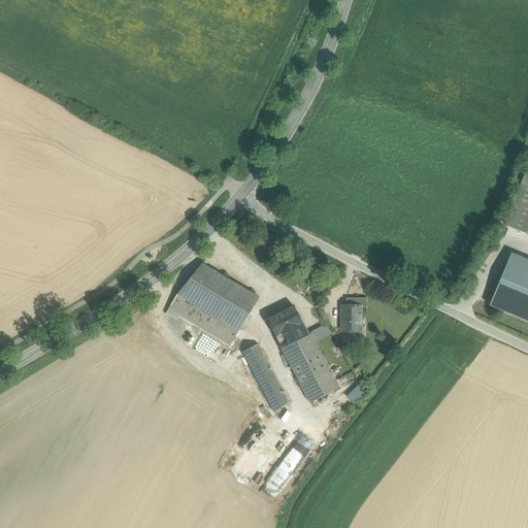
[(527,168),(515,201),(527,206),(527,168)]
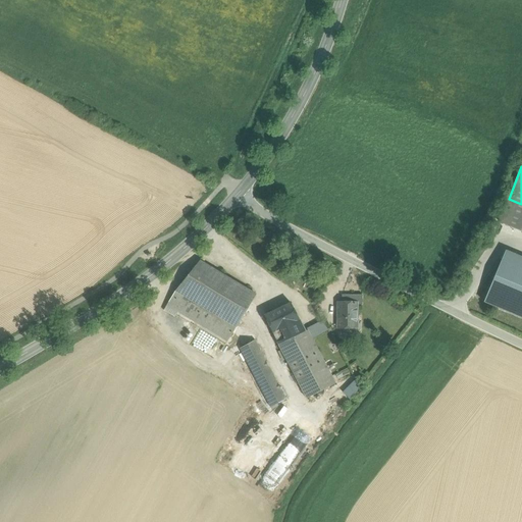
[(521,204),(509,199),(499,222),(521,230),(521,204)]
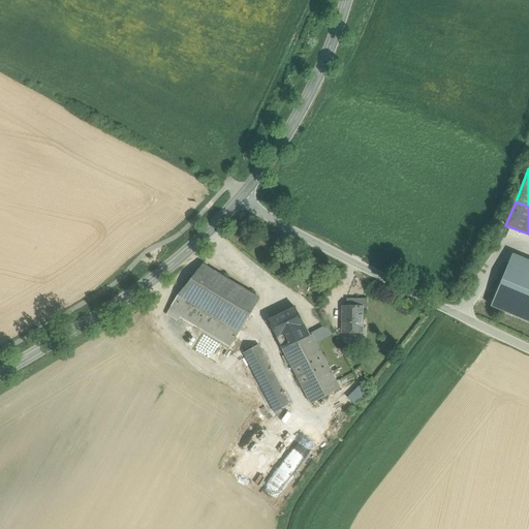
[(508,263),(528,271),(528,259),(512,253),(508,263)]
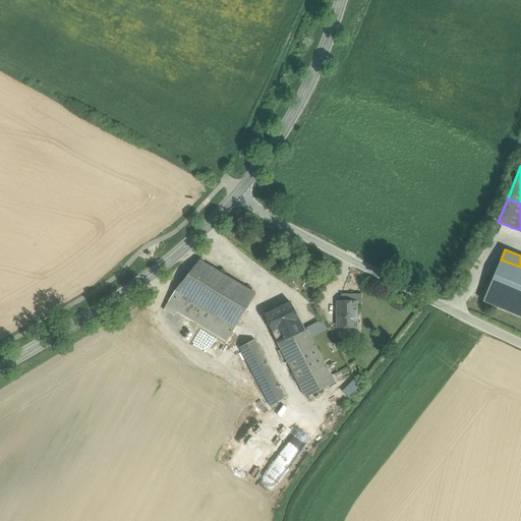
[(483,301),(520,316),(520,267),(501,259),(483,301)]
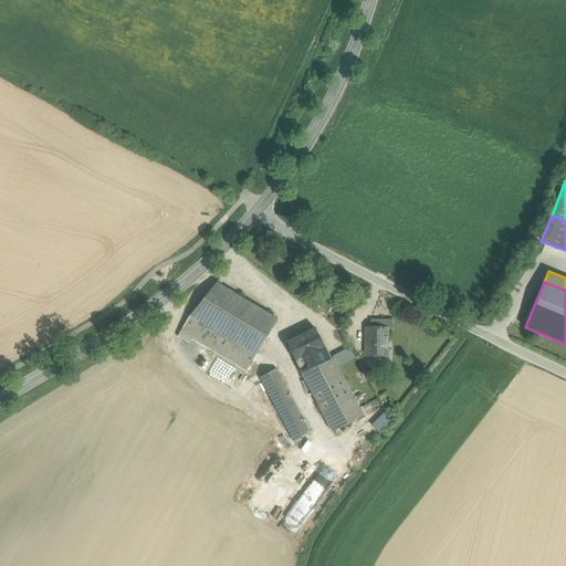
[(278,318),(217,283),(191,315),(257,354),(257,353),(278,318)]
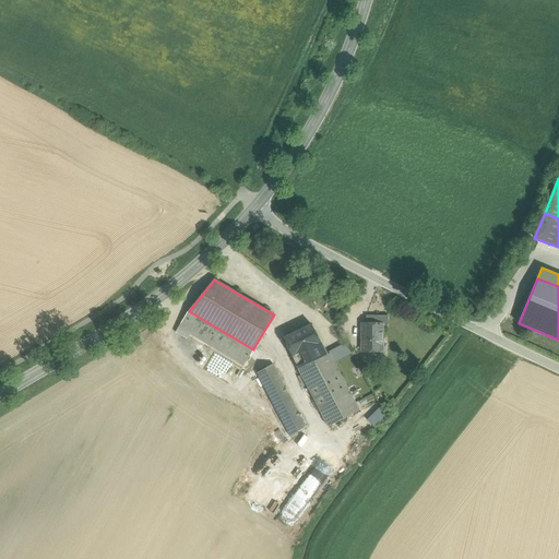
[(189,311),(176,332),(188,340),(191,334),(244,366),(254,349),(253,348),(253,349),(189,311)]
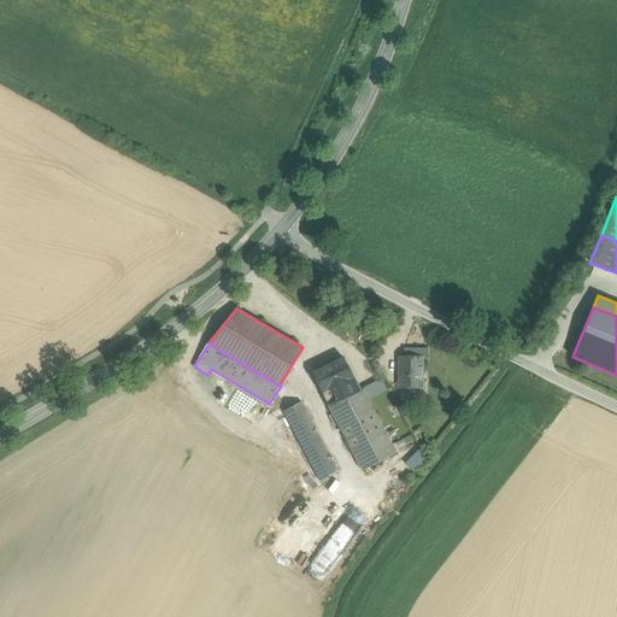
[(428,348),(404,348),(404,358),(422,358),(422,360),(428,360),(428,348)]
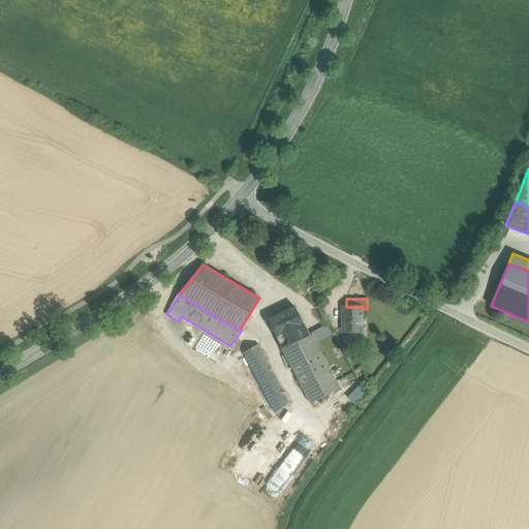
[(294,307),(268,320),(282,349),(310,336),(294,307)]
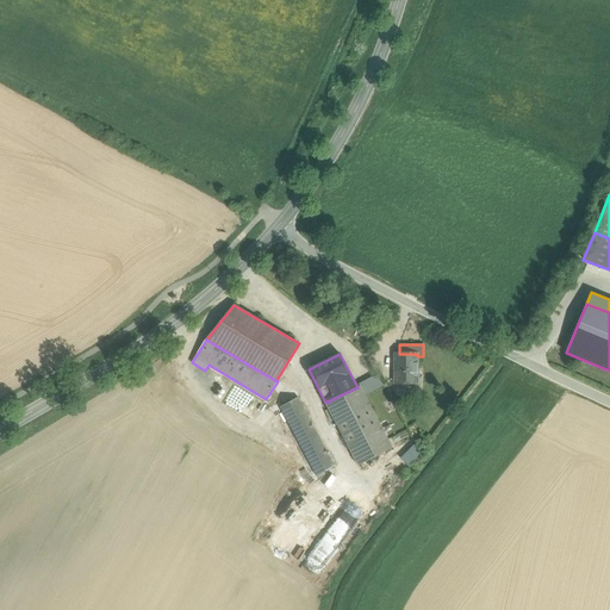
[(399,354),(396,354),(396,384),(417,384),(417,356),(417,354),(399,354)]
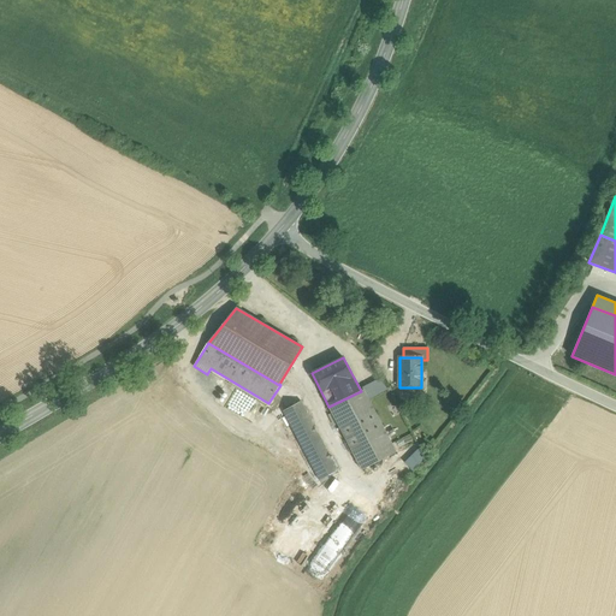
[(372,397),(386,391),(380,378),(367,384),(372,397)]
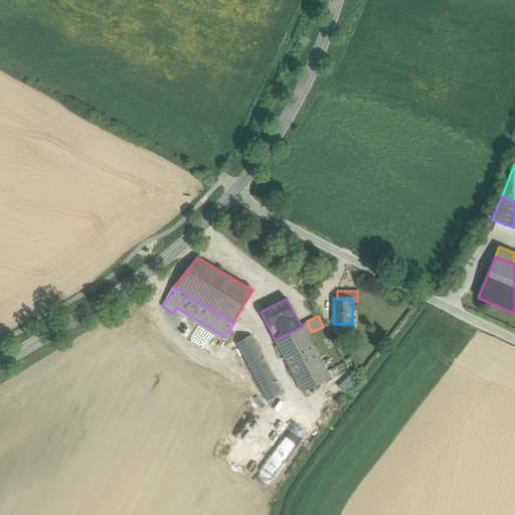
[(302,327),(275,340),(303,393),(331,378),(304,326),(302,327)]
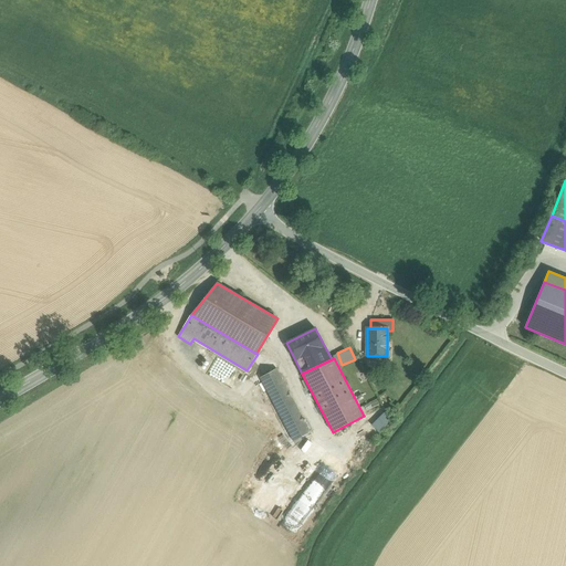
[(311,433),(276,369),(260,378),(294,442),(311,433)]
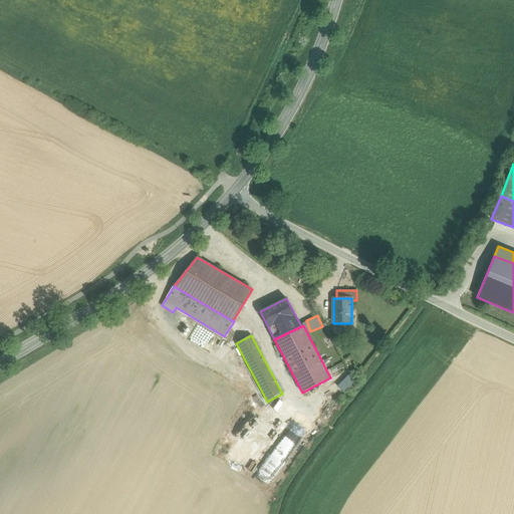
[(338,386),(345,392),(356,379),(349,373),(338,386)]
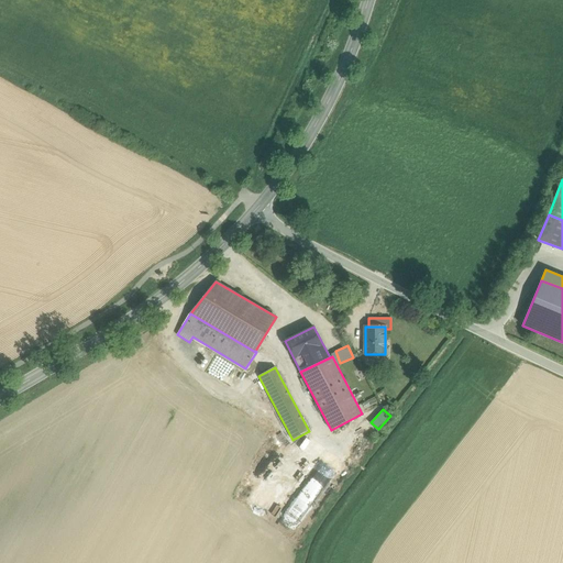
[(343,466),(328,455),(312,476),(319,482),(318,484),(326,489),(343,466)]
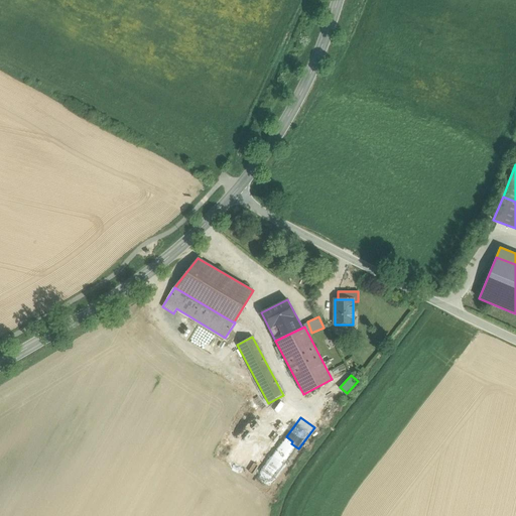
All buildings are outlined.
